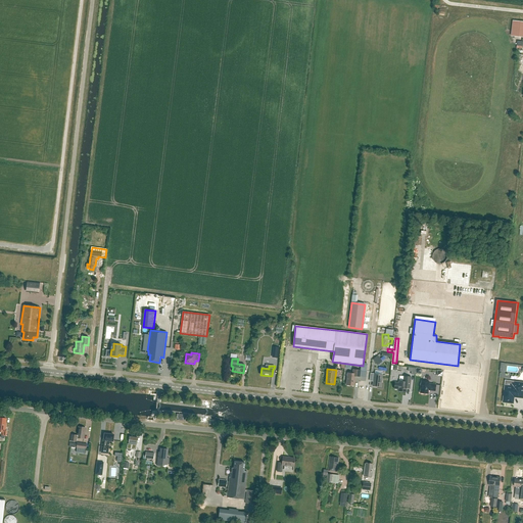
[(360,377),(361,370),(353,370),(352,374),(348,373),(346,385),(354,386),(355,376),(360,377)]
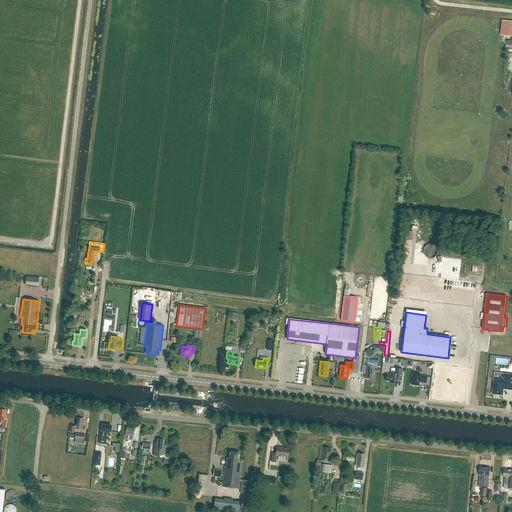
[(373,379),(374,367),(366,366),(365,378),(373,379)]
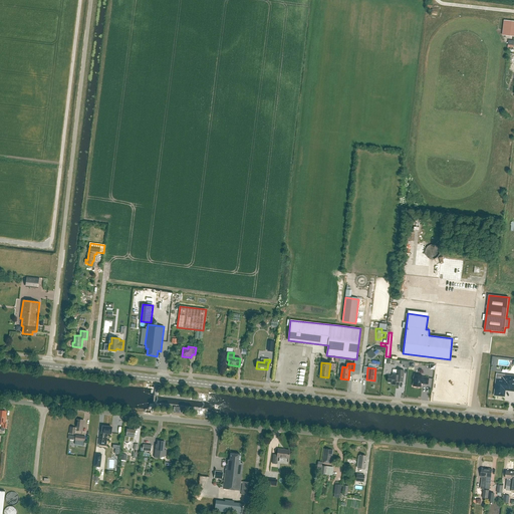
[(400,386),(400,381),(403,382),(404,379),(405,370),(397,369),(393,369),(393,374),(393,376),(389,375),(388,382),(392,382),(392,384),(400,386)]
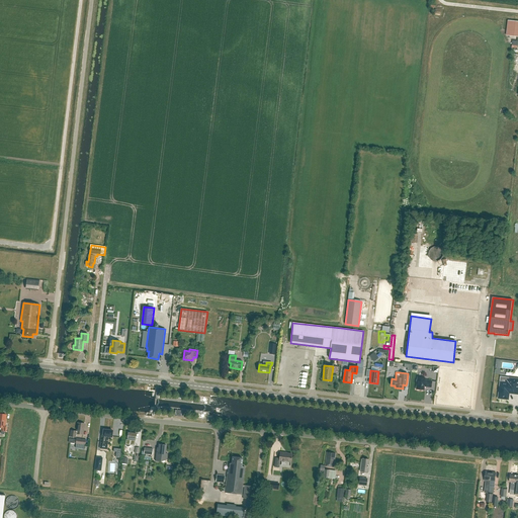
[(431,387),(432,380),(425,380),(426,378),(418,377),(416,390),(424,391),(425,386),(431,387)]
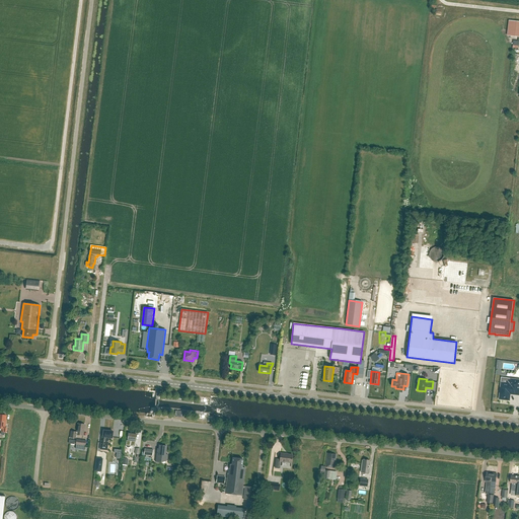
[(509,394),(511,393),(512,394),(518,394),(518,379),(502,378),(500,399),(510,400),(510,395),(509,394)]
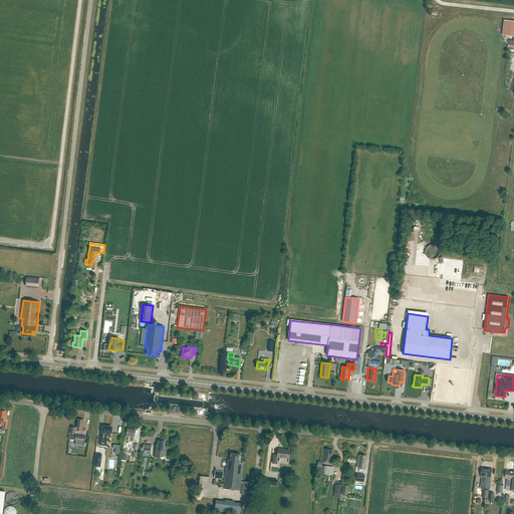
[(82,432),(84,421),(77,420),(76,428),(70,427),(69,433),(75,434),(76,431),(82,432)]
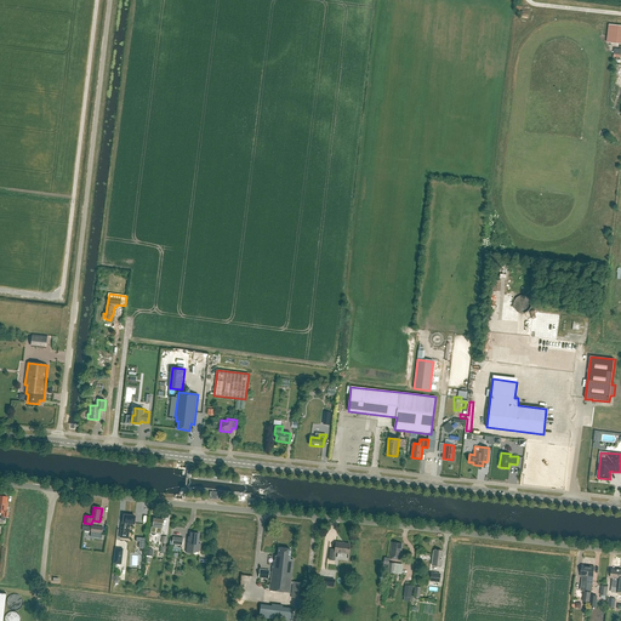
[(135,524),(135,517),(125,516),(124,520),(123,520),(120,537),(129,539),(130,524),(135,524)]
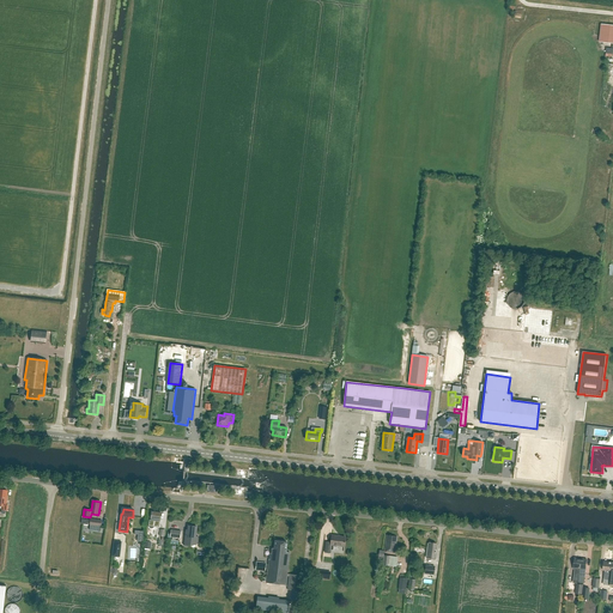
[(161,520),(162,513),(152,511),(151,519),(156,520),(156,526),(159,526),(161,520)]
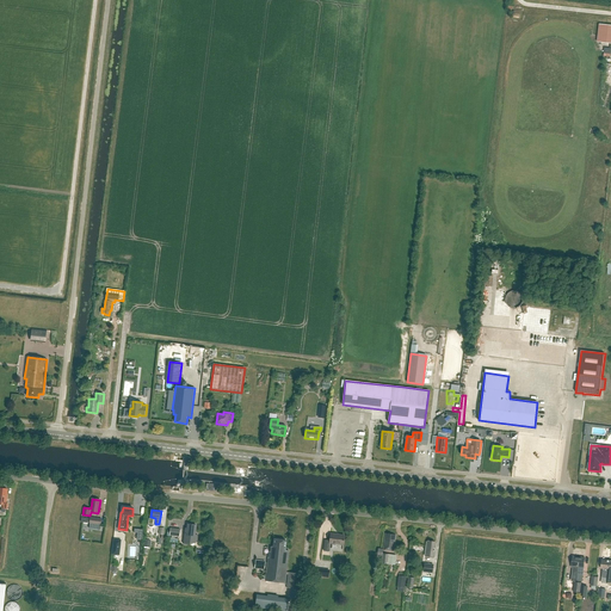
[(196,525),(187,524),(187,529),(185,528),(183,544),(184,544),(184,543),(187,544),(190,544),(190,542),(192,542),(196,542),(196,543),(197,543),(197,535),(195,535),(196,525)]
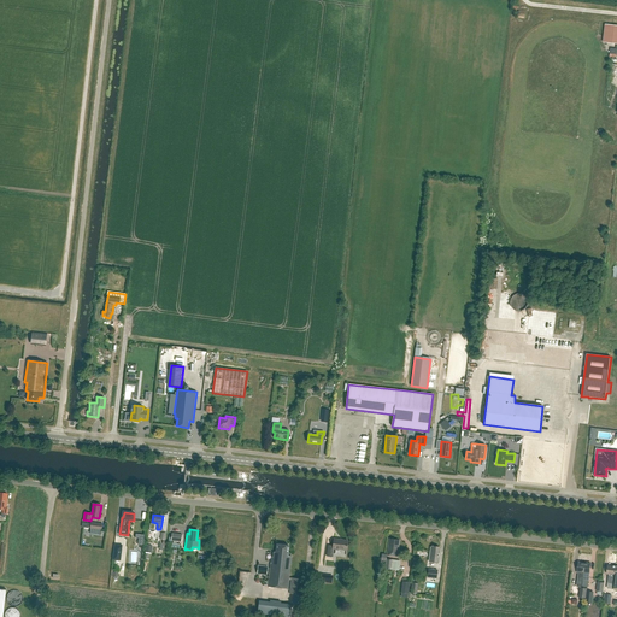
[(347,551),(347,541),(339,540),(339,539),(334,539),(333,546),(328,545),(327,557),(333,557),(334,548),(347,551)]
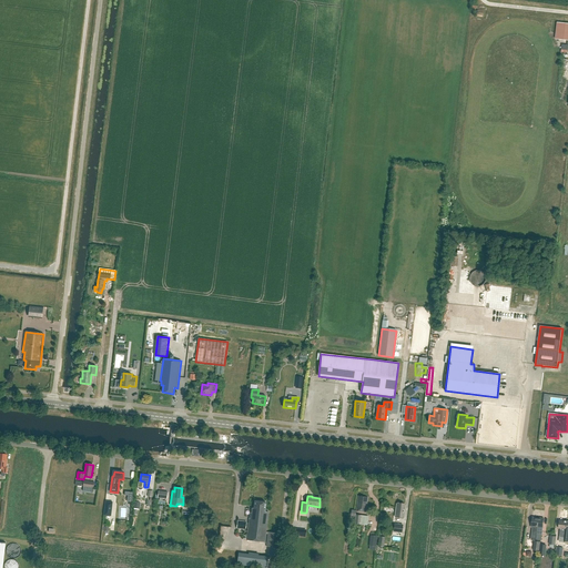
[(366,513),(368,497),(358,496),(356,511),(366,513)]
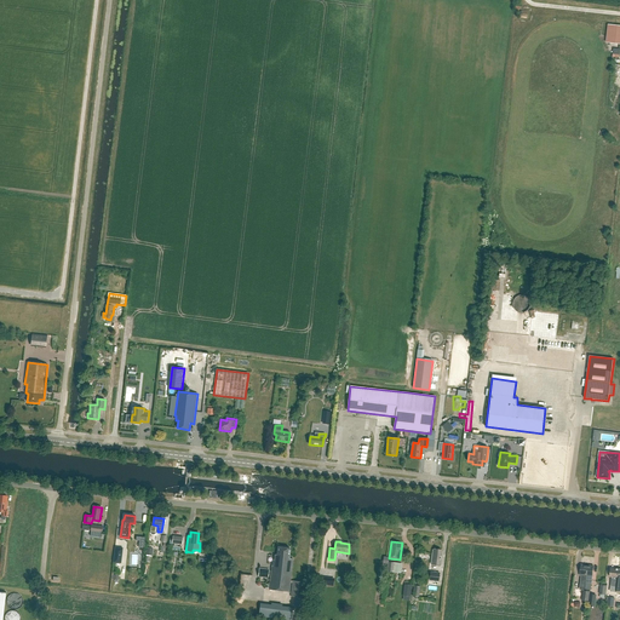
[(290,558),(291,549),(279,547),(277,555),(275,555),(275,560),(273,560),(269,589),(290,591),(291,583),(293,584),(291,597),(304,598),(306,583),(291,580),(293,558),(290,558)]
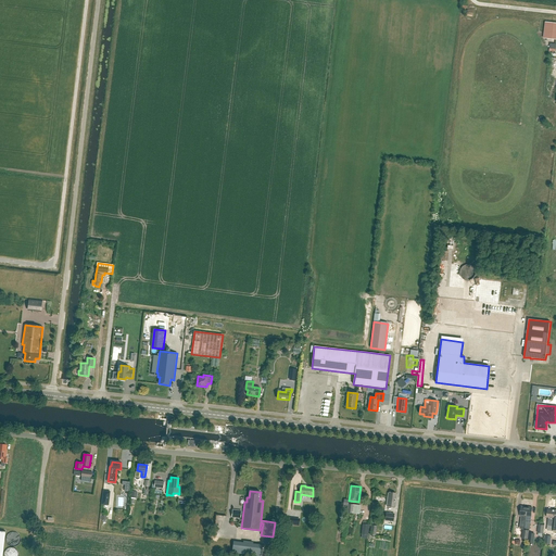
[(395,494),(395,493),(390,492),(390,493),(389,493),(387,506),(395,507),(396,494),(395,494)]
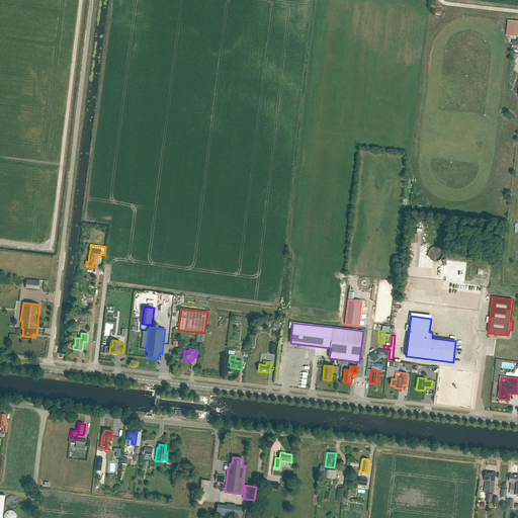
[(335,479),(336,470),(325,469),(323,478),(324,478),(331,479),(335,479)]
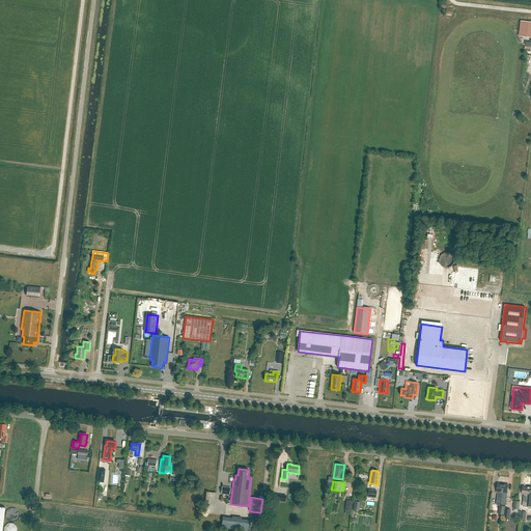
[(502,496),(504,484),(498,483),(497,493),(498,493),(497,504),(506,505),(506,503),(502,503),(503,501),(503,496),(502,496)]
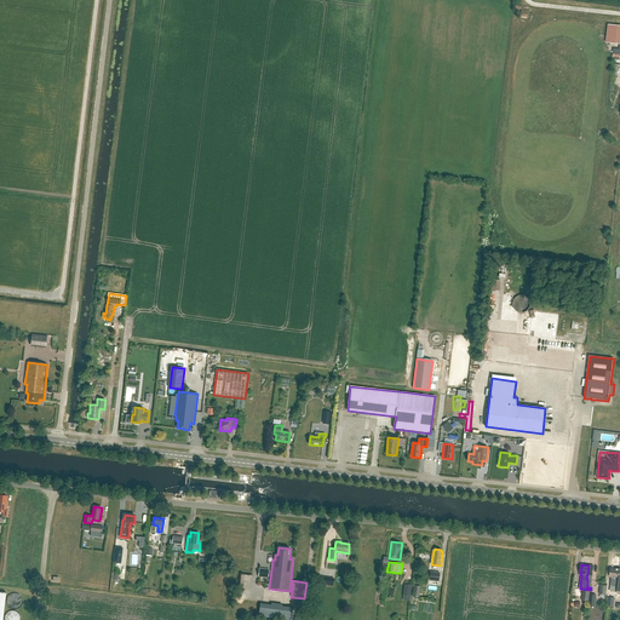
[(268,578),(269,569),(259,568),(258,577),(268,578)]
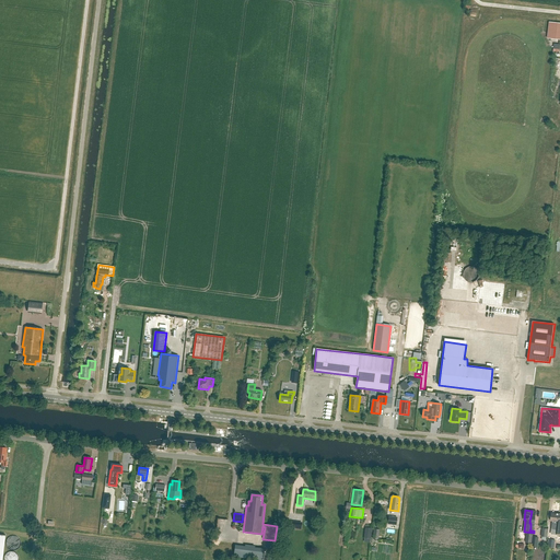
[(396,525),(397,517),(388,516),(387,524),(396,525)]
